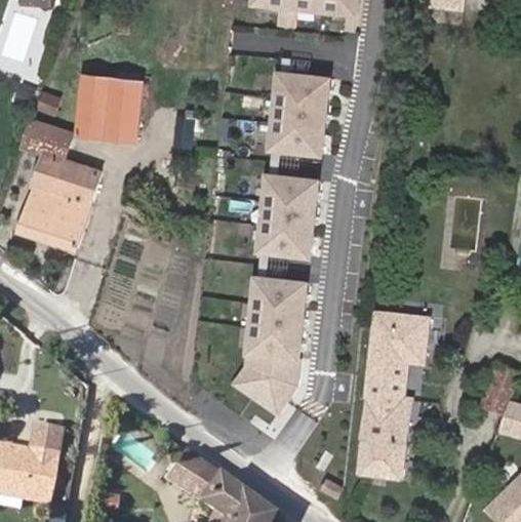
[(258,0),(257,7),(362,17),(363,0),(258,0)]
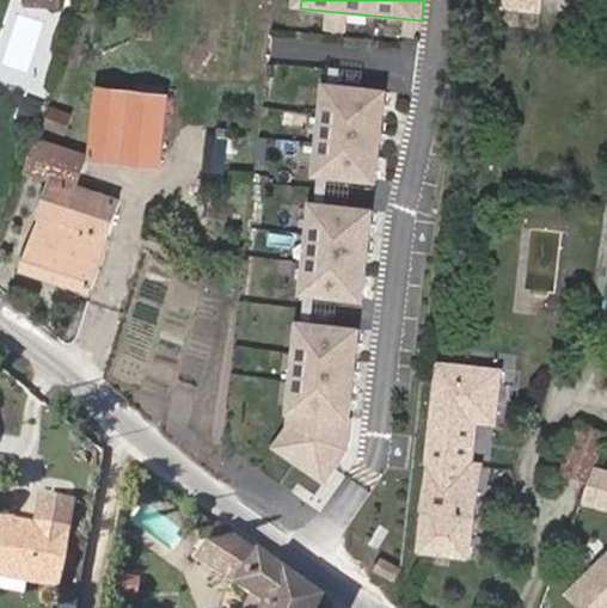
[(521,22),(522,0),(488,0),(485,18),(521,22)]
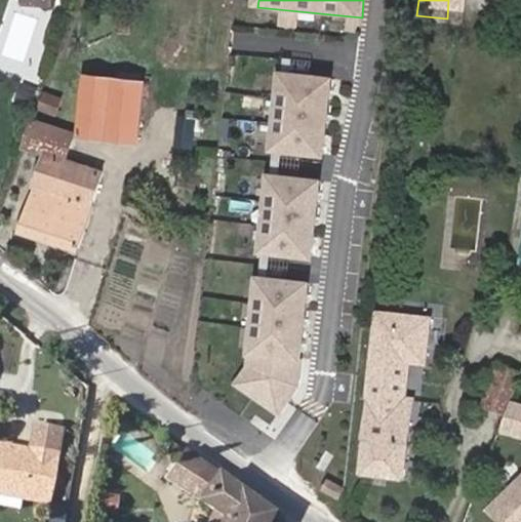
[(461,0),(448,0),(447,18),(458,19),(461,0)]
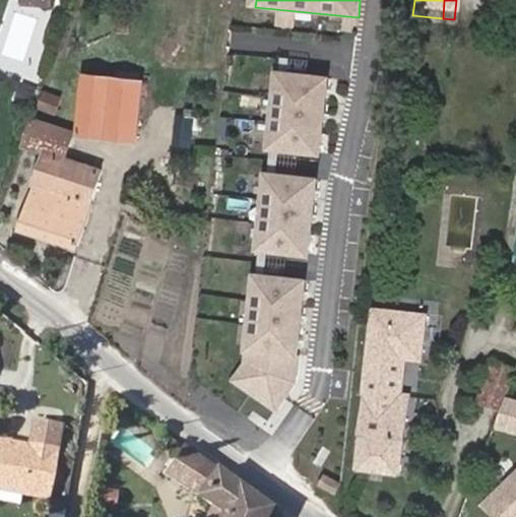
[(129,23),(116,22),(115,37),(128,37),(129,23)]
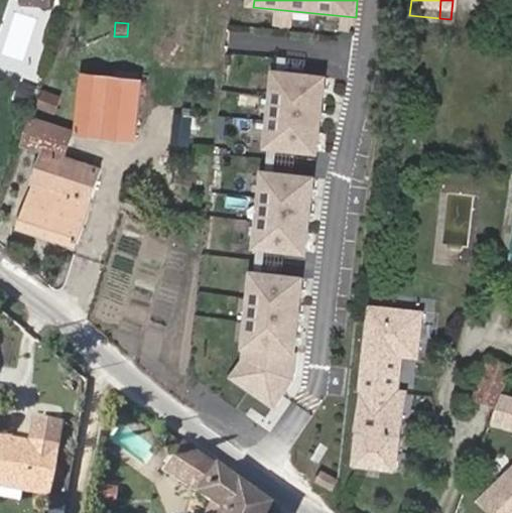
[(333,77),(278,71),(269,149),(324,155),(333,77)]
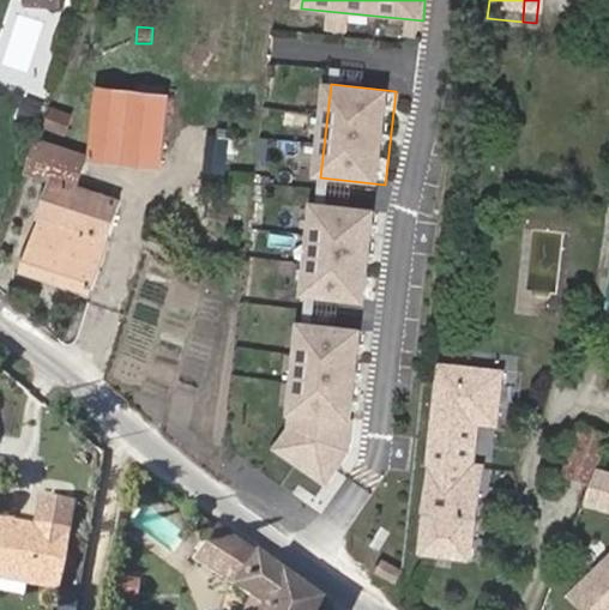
[(32,138),(20,175),(48,185),(19,275),(88,299),(118,203),(77,187),(85,165),(160,170),(167,96),(94,88),(89,156),(32,138)]
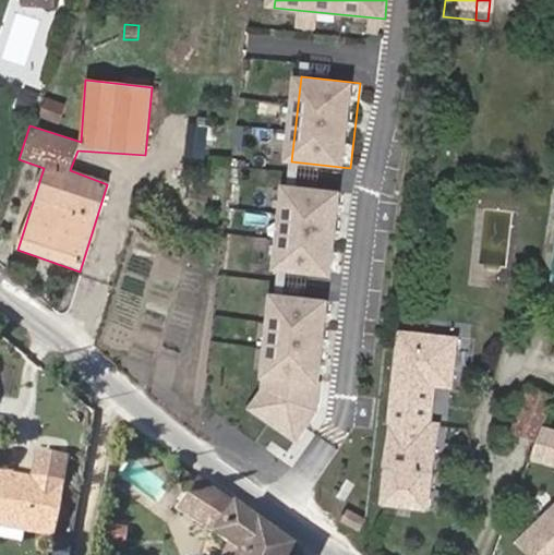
[(58,124),(63,106),(44,99),(38,118),(58,124)]
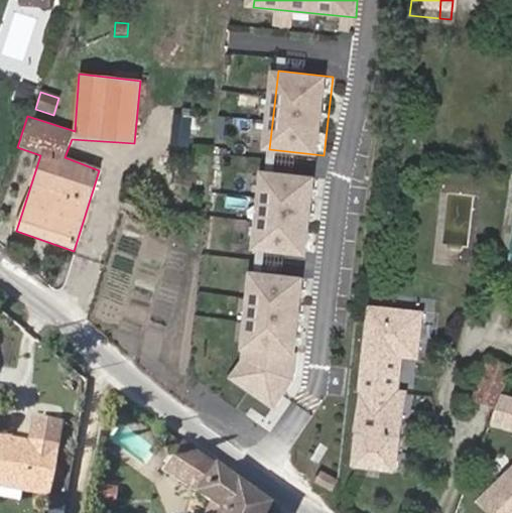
[(182,109),(181,117),(188,118),(189,110),(182,109)]
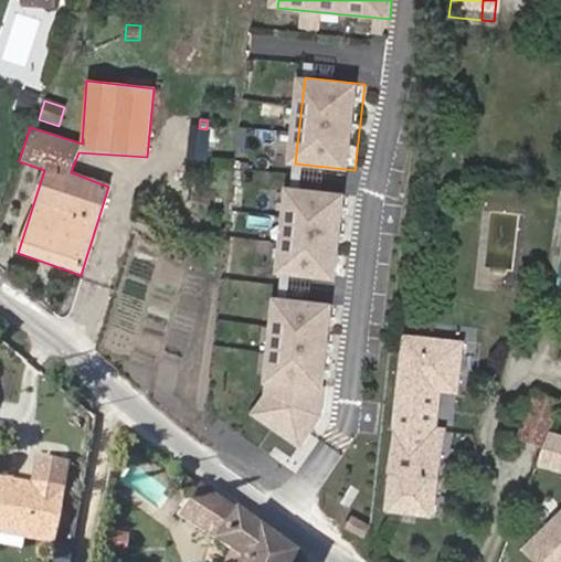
[(207,129),(199,128),(189,128),(187,152),(203,155),(205,142),(207,129)]
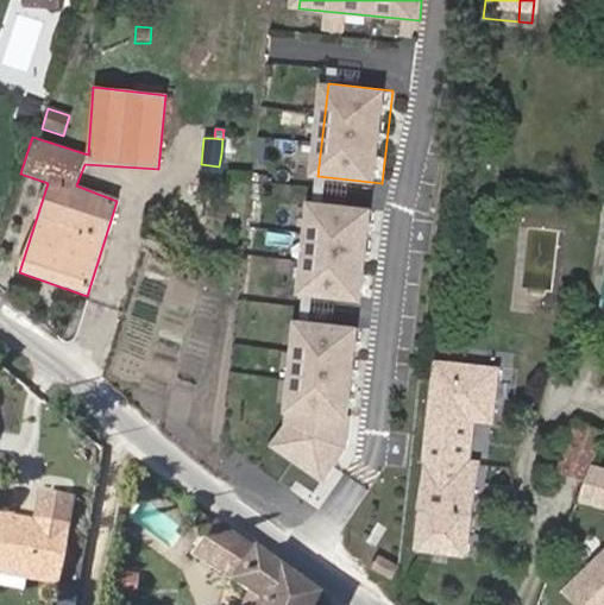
[(234,140),(222,139),(221,153),(233,155),(234,140)]
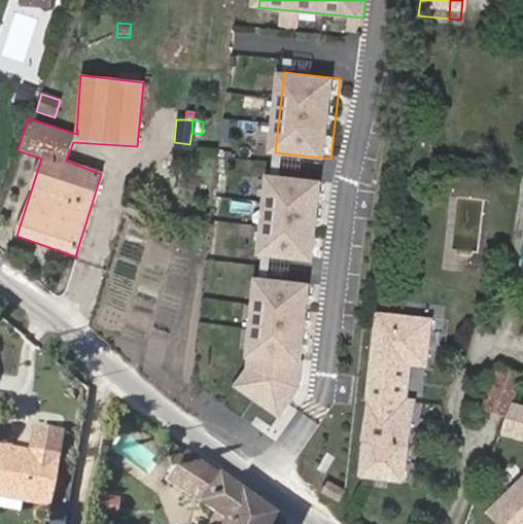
[(332,179),(276,174),(267,254),(322,260),(332,179)]
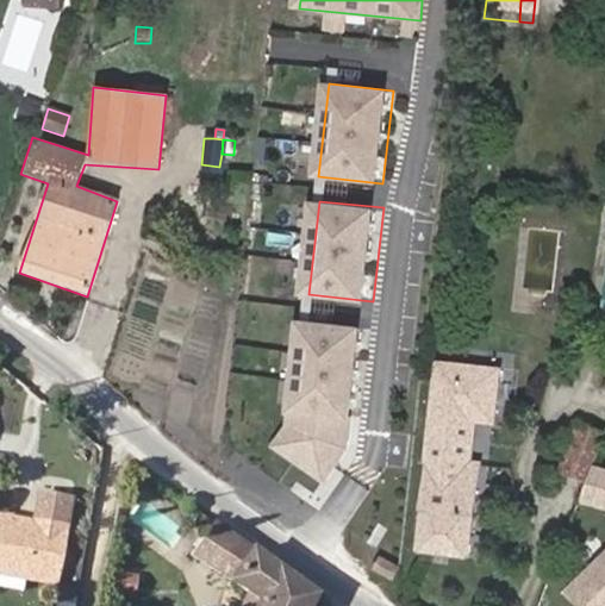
[(369,325),(305,318),(294,411),(291,426),(272,447),(324,486),(350,453),(359,418),(369,325)]
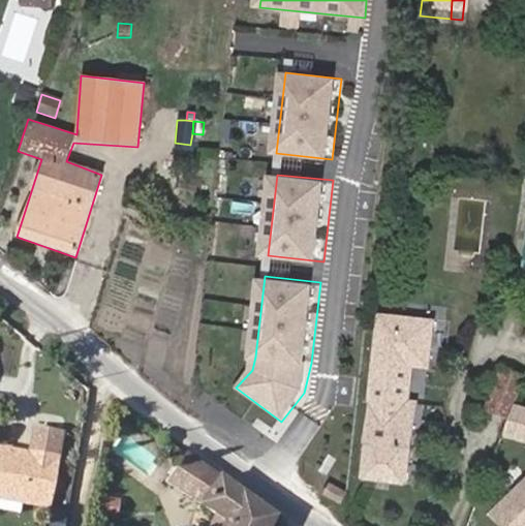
[(377,312),(373,351),(403,349),(407,315),(377,312)]
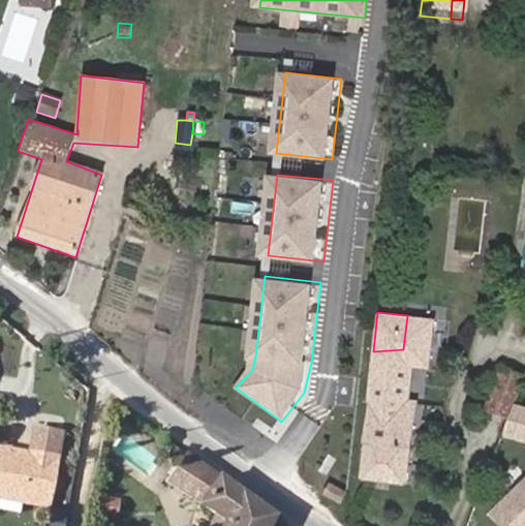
[(403,349),(373,351),(368,401),(372,402),(363,480),(404,484),(413,400),(405,400),(410,361),(410,359),(428,361),(432,318),(407,315),(403,349)]
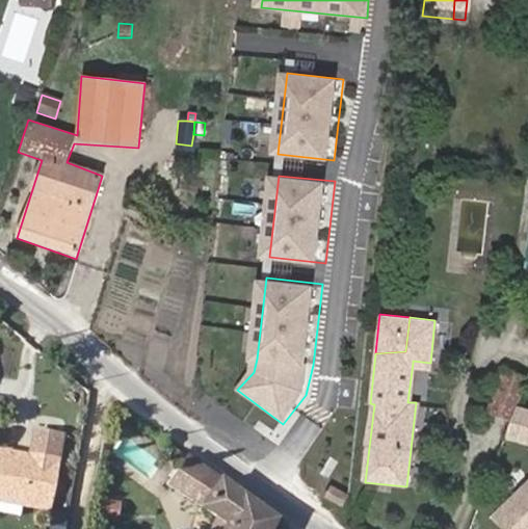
[(492,404),(516,414),(518,408),(527,381),(527,373),(507,365),(492,404)]
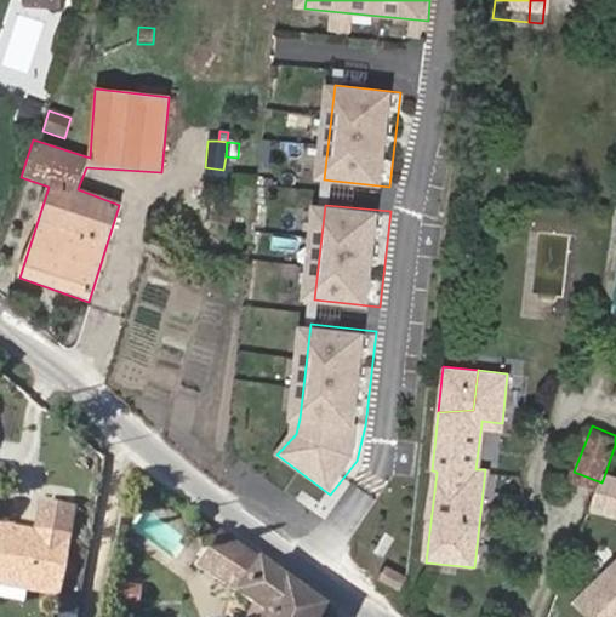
[(29,547),(32,538),(0,532),(0,582),(23,587),(22,596),(51,601),(61,543),(41,540),(39,549),(29,547)]
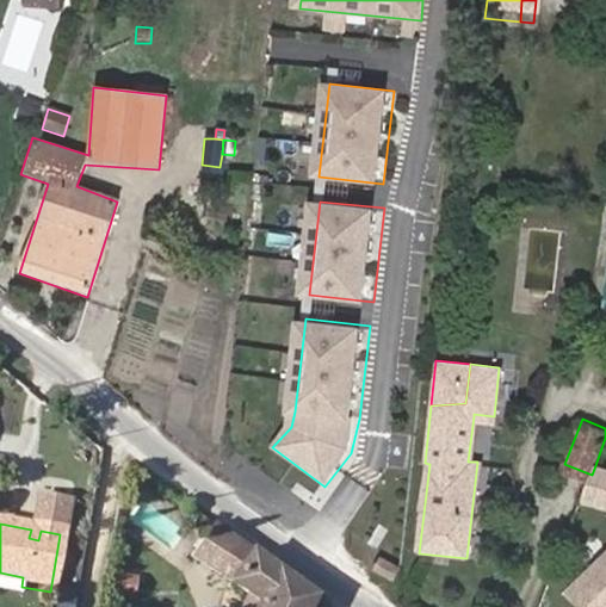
[(247,551),(208,524),(184,559),(226,586),(247,551)]
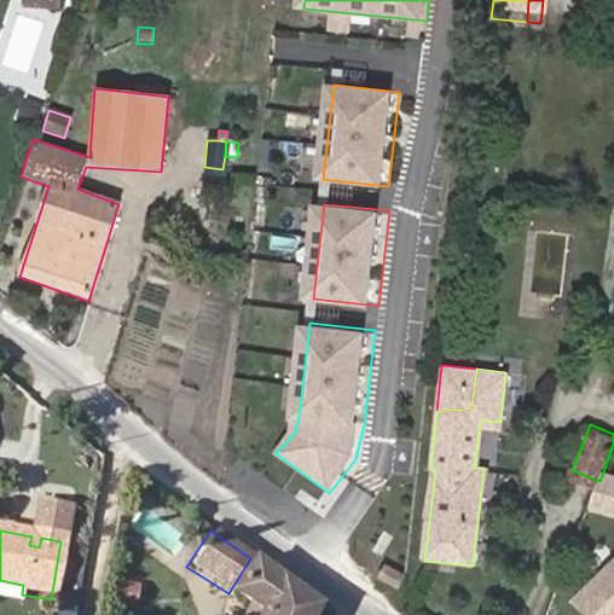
[(41,538),(32,537),(29,545),(39,547),(41,538)]
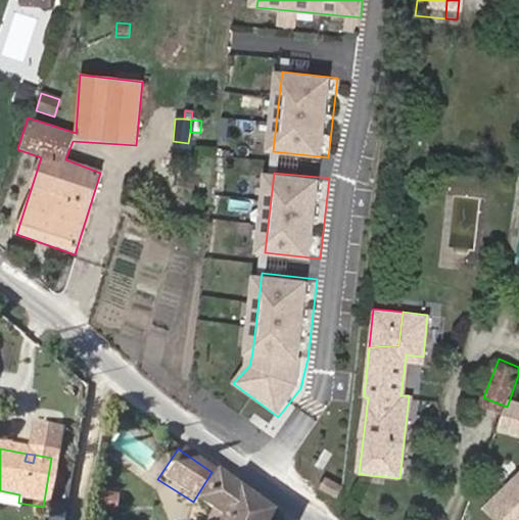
[(211,472),(193,502),(207,512),(216,518),(215,519),(265,519),(268,513),(211,472)]
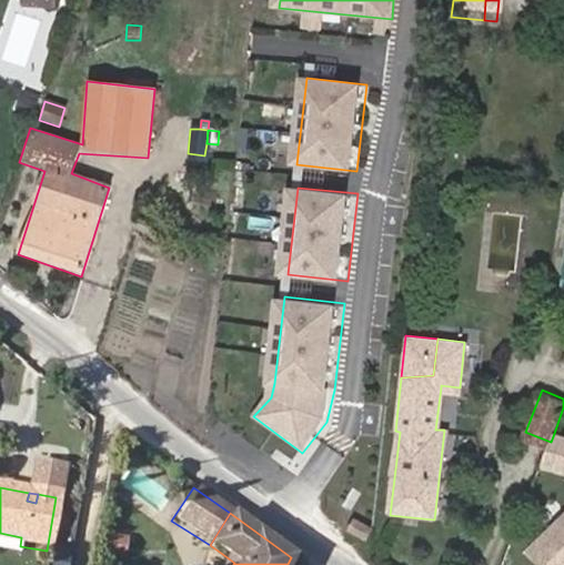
[(563,564),(563,515),(526,553),(537,564),(563,564)]
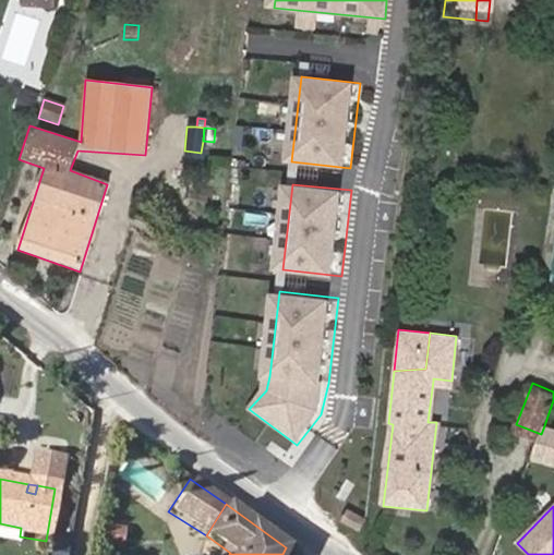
[(117,550),(120,530),(100,526),(96,545),(117,550)]
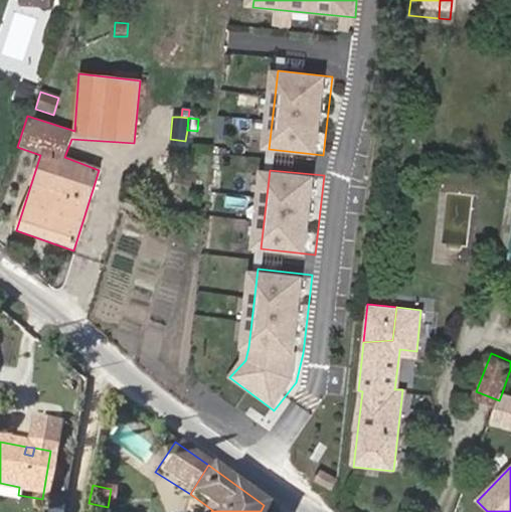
[(57,511),(59,506),(38,502),(36,511),(57,511)]
